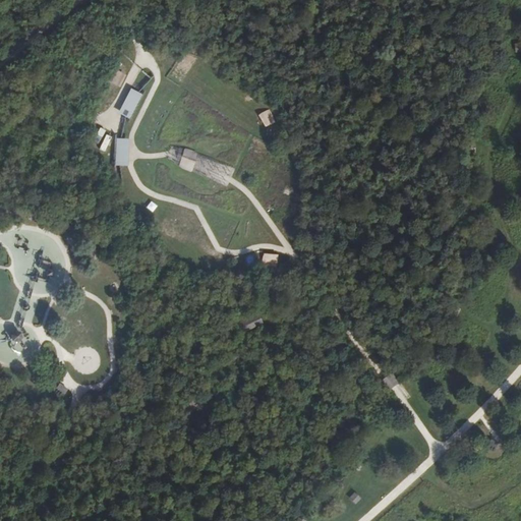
[(118,110),(130,87),(123,83),(111,107),(118,110)]
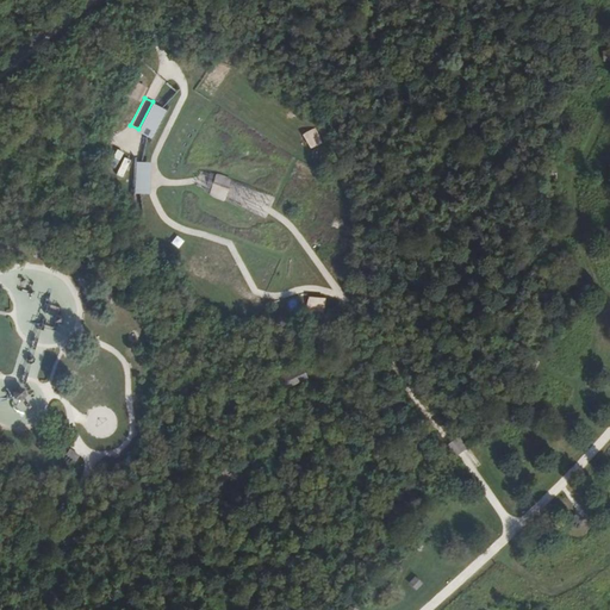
[(153,103),(138,132),(151,139),(167,110),(153,103)]
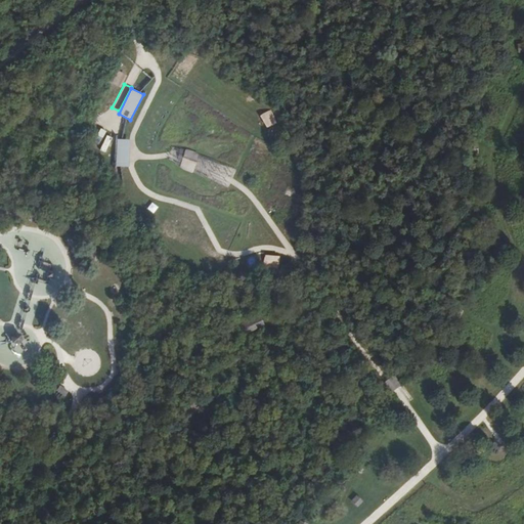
[(128,167),(129,139),(116,139),(116,166),(128,167)]
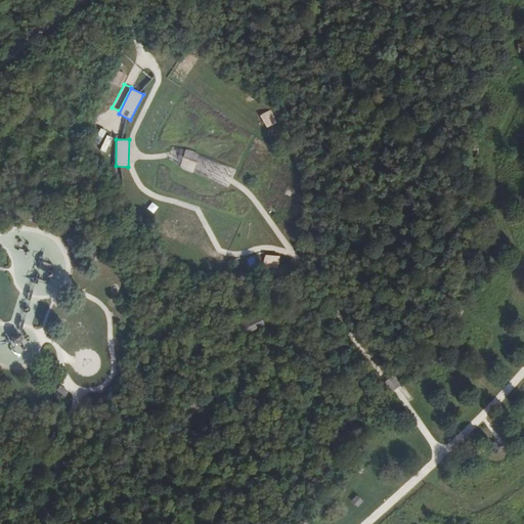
[(228,187),(235,171),(176,143),(168,160),(228,187)]
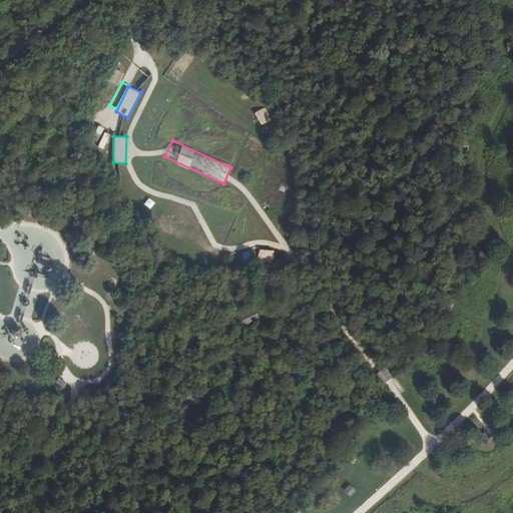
[(260,249),(259,255),(272,258),(273,250),(260,249)]
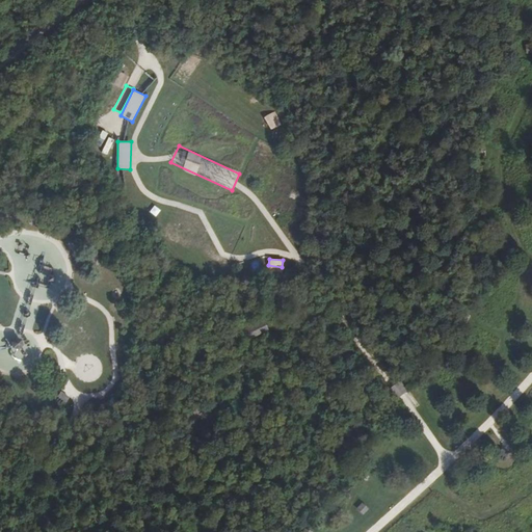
[(70,397),(61,391),(58,396),(67,401),(70,397)]
